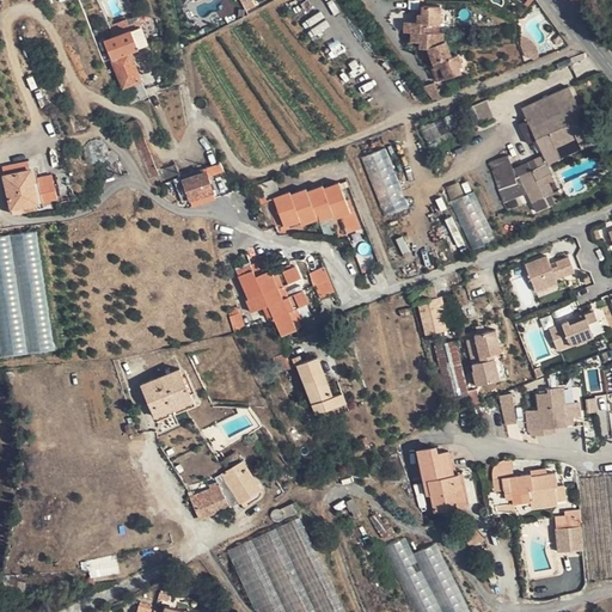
[(407,30),(412,30),(439,31),(439,23),(441,23),(441,4),(424,4),(424,12),(420,12),(420,19),(407,19),(407,30)]
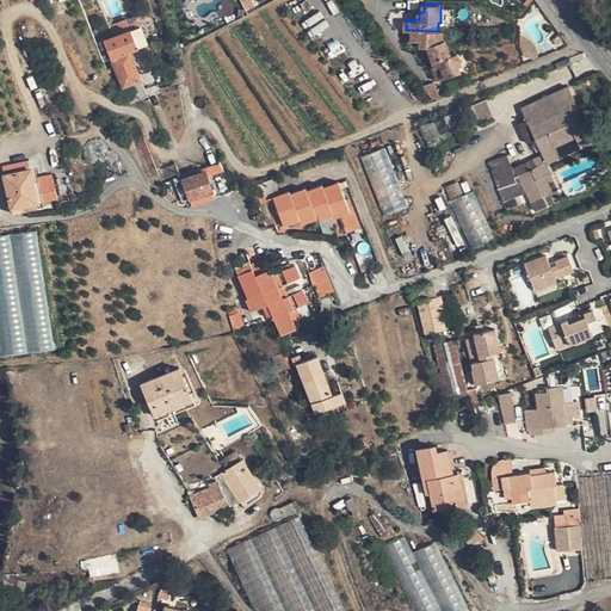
[(156,24),(147,28),(152,41),(161,36),(156,24)]
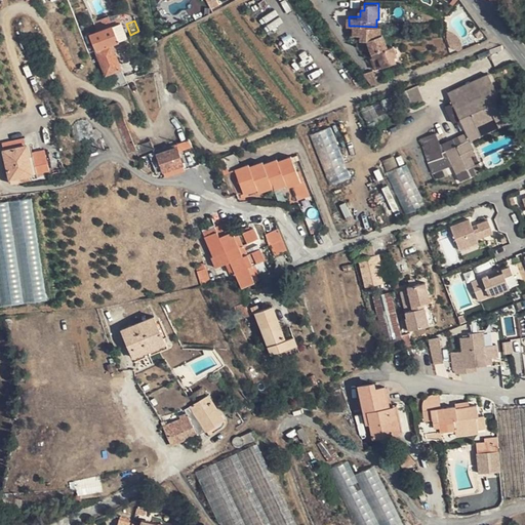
[(90,36),(96,51),(111,45),(126,39),(120,24),(90,36)]
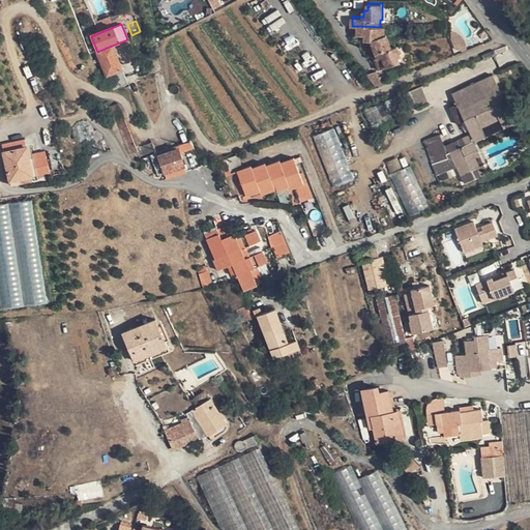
[(376,54),(391,48),(386,35),(385,34),(385,27),(380,27),(357,26),(357,34),(366,35),(366,40),(371,40),(376,54)]
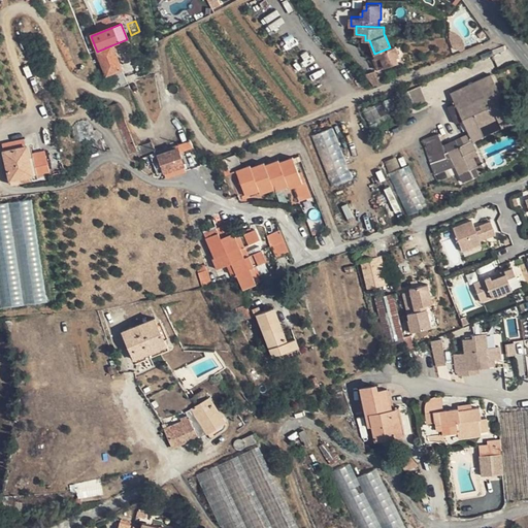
[(127,84),(111,45),(97,52),(112,90),(127,84)]
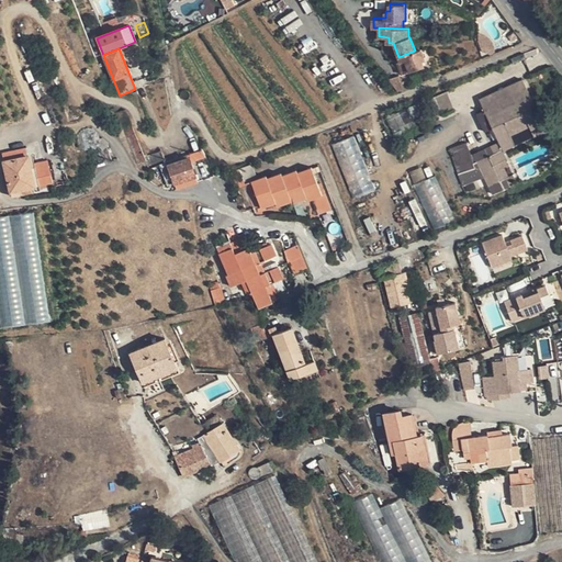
[(420,48),(415,51),(398,57),(401,62),(397,63),(402,74),(423,66),(420,60),(425,59),(420,48)]
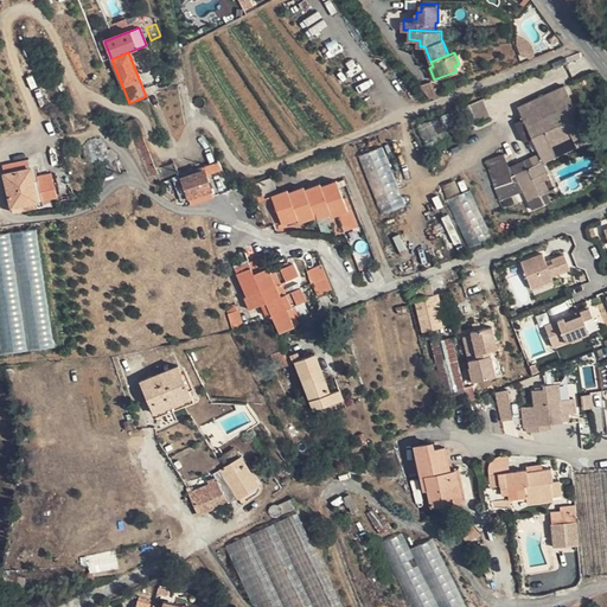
[(432,82),(420,87),(430,100),(438,97),(432,82)]
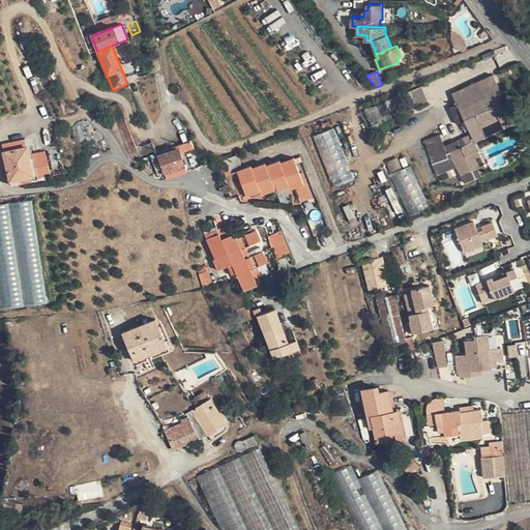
[(493,76),(464,89),(470,101),(499,89),(493,76)]
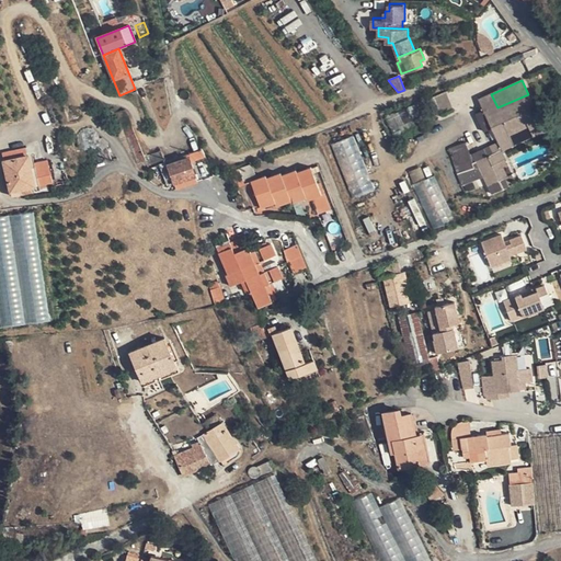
[(434,118),(454,110),(446,92),(427,101),(434,118)]
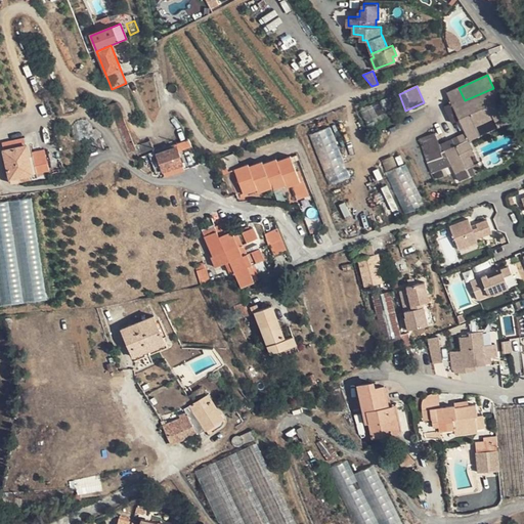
[(465,100),(459,88),(447,93),(466,133),(470,140),(480,136),(476,127),(494,119),(498,128),(510,123),(493,88),(465,100)]
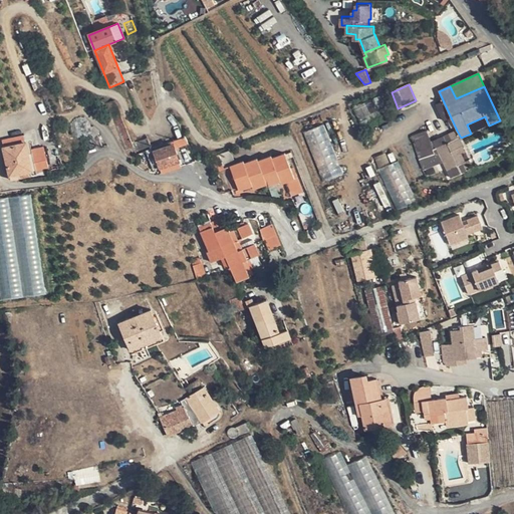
[(114,101),(108,104),(127,151),(134,149),(114,101)]
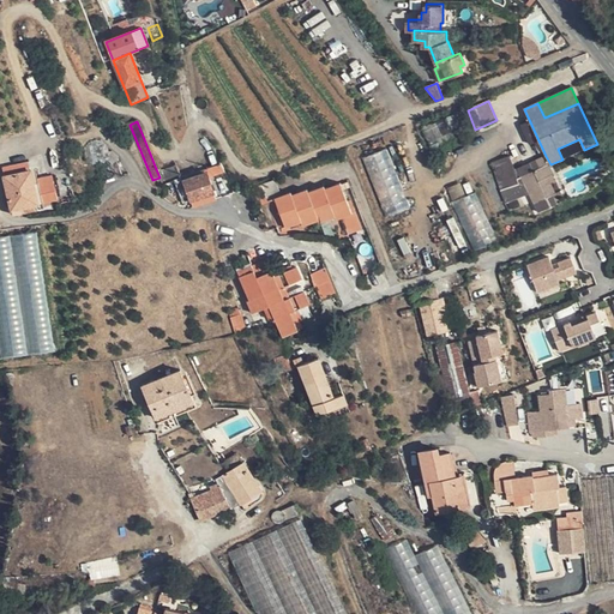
[(431,125),(423,128),(429,142),(437,139),(431,125)]
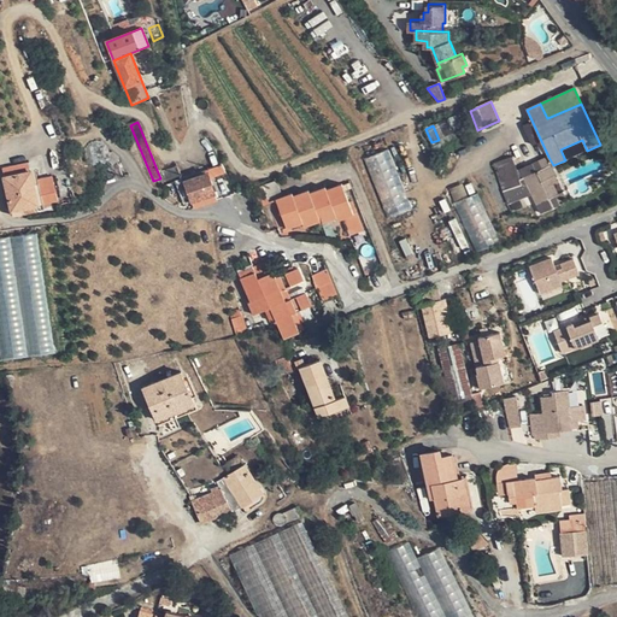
[(388,217),(413,207),(391,147),(365,157),(388,217)]
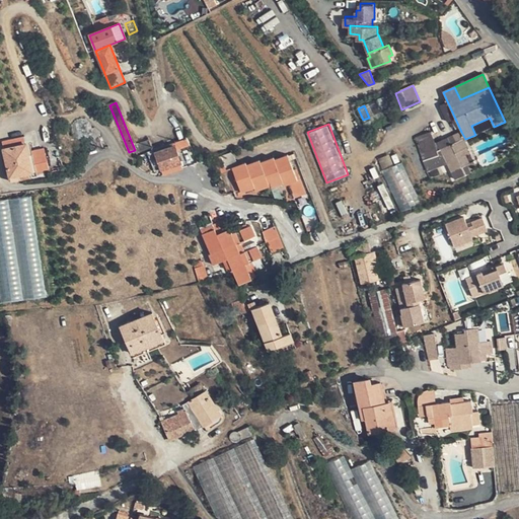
[(433,132),(417,139),(426,159),(442,153),(433,132)]
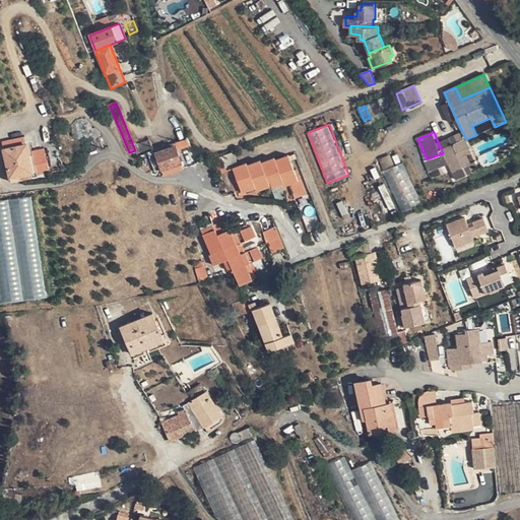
[(462,132),(439,142),(455,180),(478,170),(466,139),(462,132)]
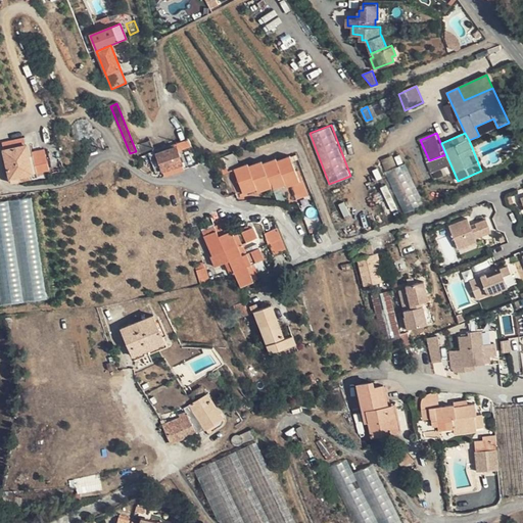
[(177,151),(193,146),(190,138),(174,144),(176,148),(177,151)]
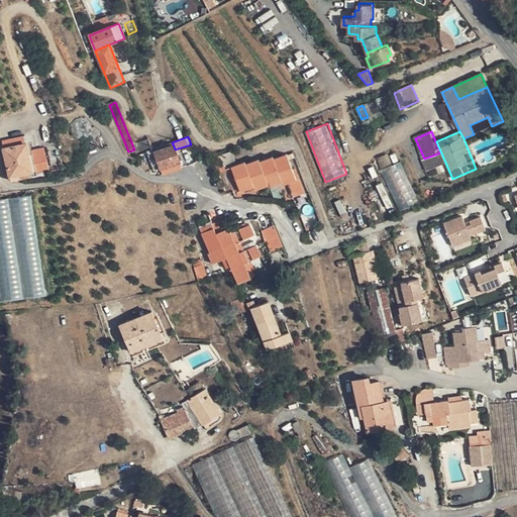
[(12,181),(42,175),(40,164),(31,165),(26,144),(5,149),(12,181)]
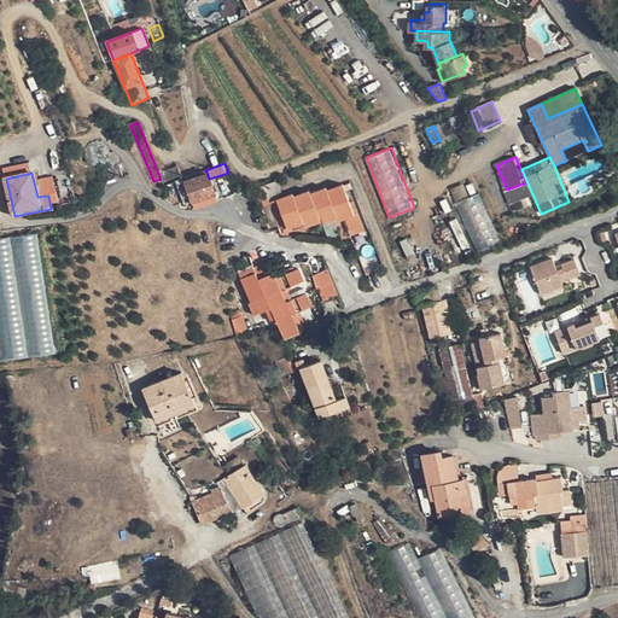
[(185,184),(184,179),(176,181),(182,197),(187,211),(216,200),(209,179),(208,175),(185,184)]
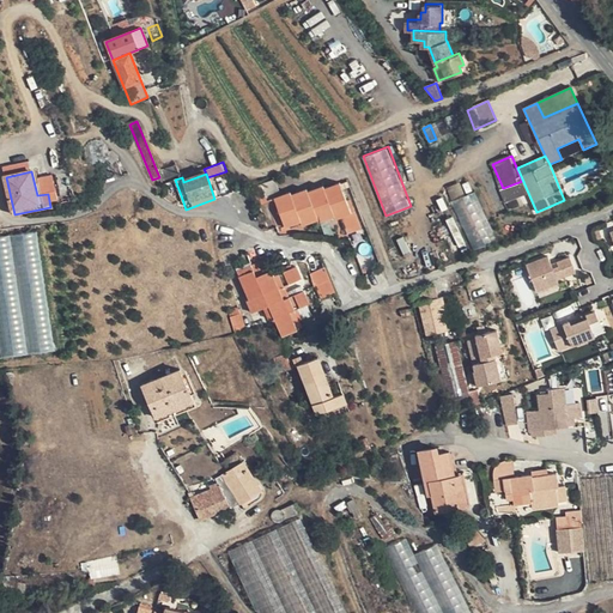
[(173,198),(181,195),(175,180),(162,186),(163,190),(173,198)]
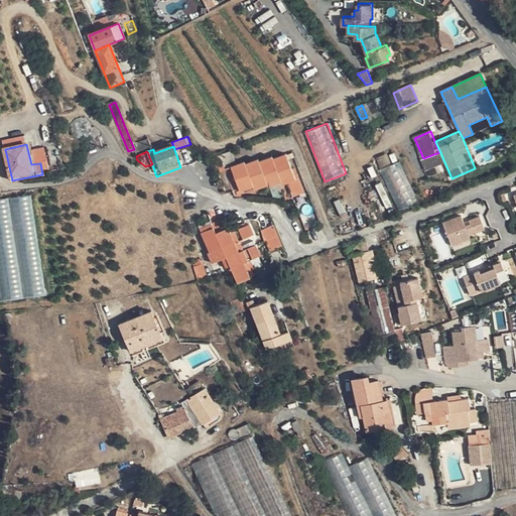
[(418,202),(401,159),(394,162),(390,151),(377,156),(399,210),(418,202)]
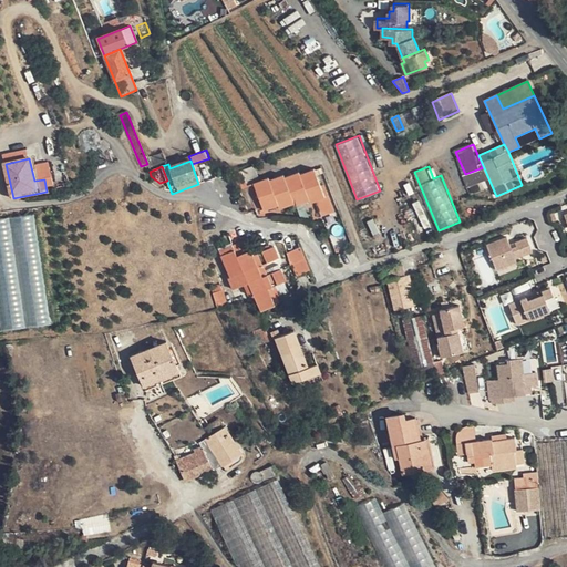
[(298,172),(284,177),(294,203),(296,206),(309,202),(310,204),(317,202),(326,198),(320,184),(315,168),(300,174),(298,172)]
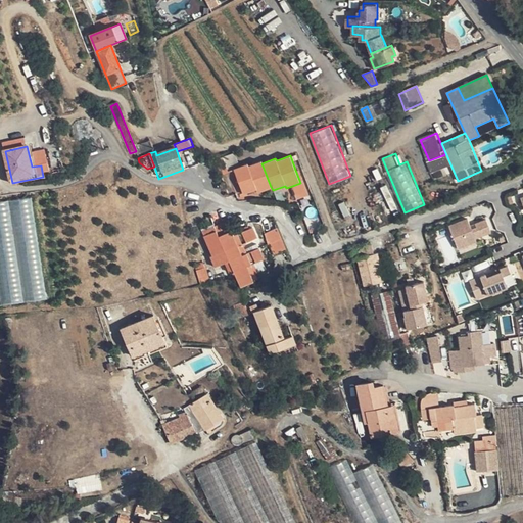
[(262,161),(252,164),(263,190),(271,187),(262,163),(262,161)]
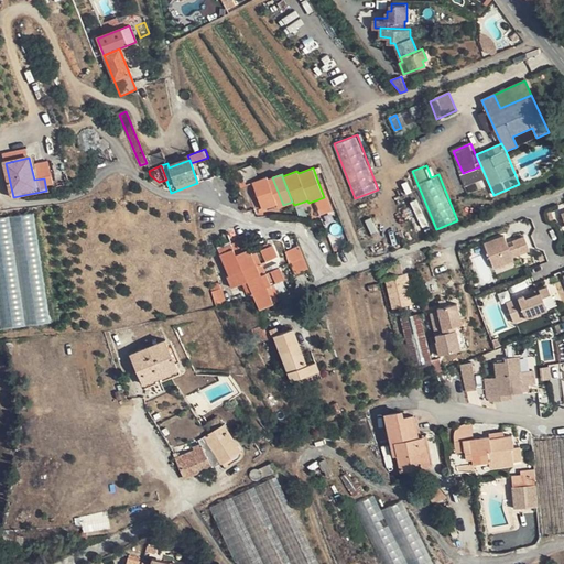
[(278,207),(283,205),(272,177),(268,180),(267,177),(252,183),(262,208),(277,204),(278,207)]
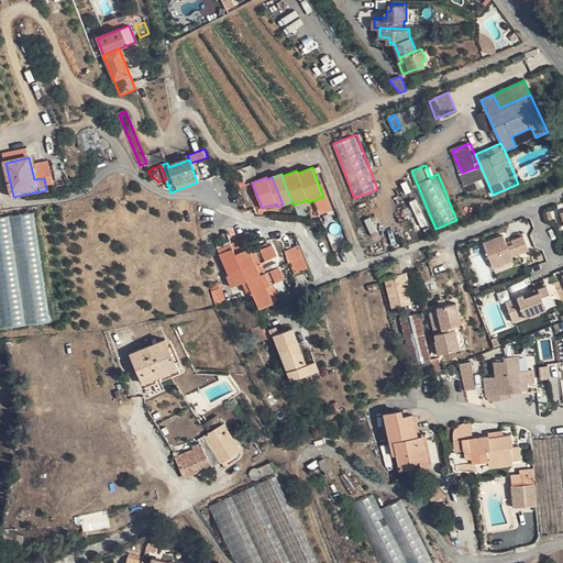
[(321,183),(318,183),(323,197),(315,200),(320,214),(331,210),(321,183)]
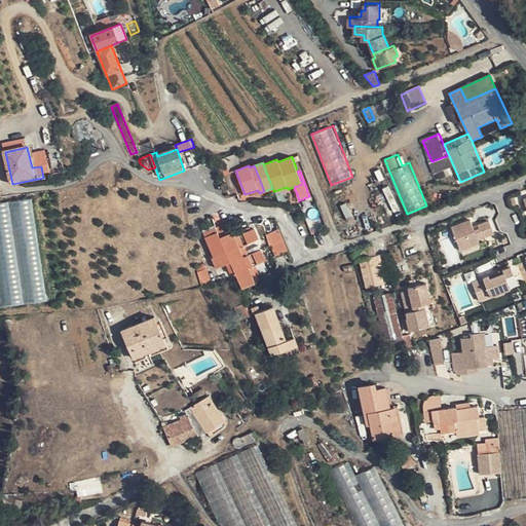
[(31,201),(0,205),(0,297),(2,308),(48,301),(31,201)]
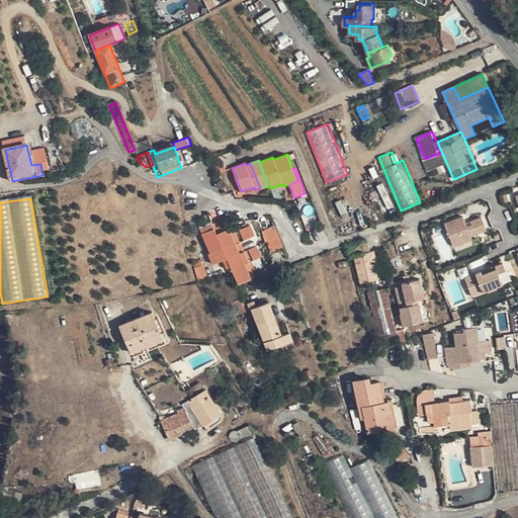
[(462,216),(444,224),(453,246),(471,238),(470,236),(486,229),(481,217),(469,221),(471,225),(466,227),(462,216)]
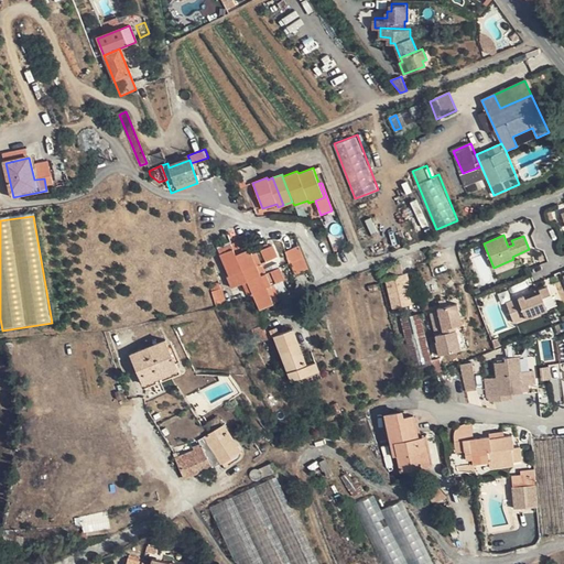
[(286,238),(289,246),(299,243),(295,236),(286,238)]
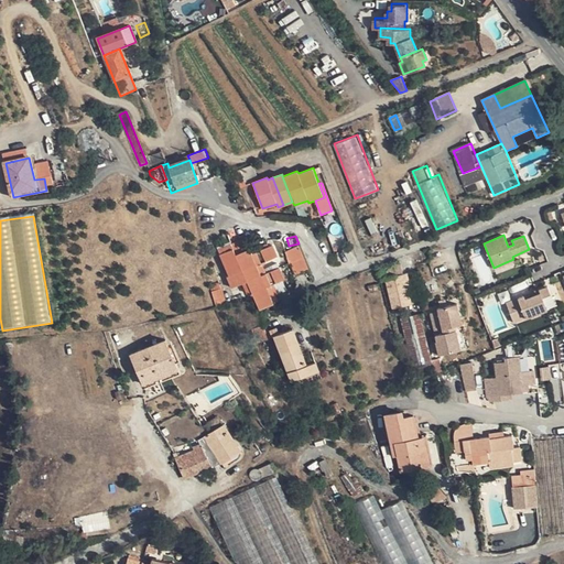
[(245,238),(231,243),(234,249),(237,257),(250,251),(245,238)]
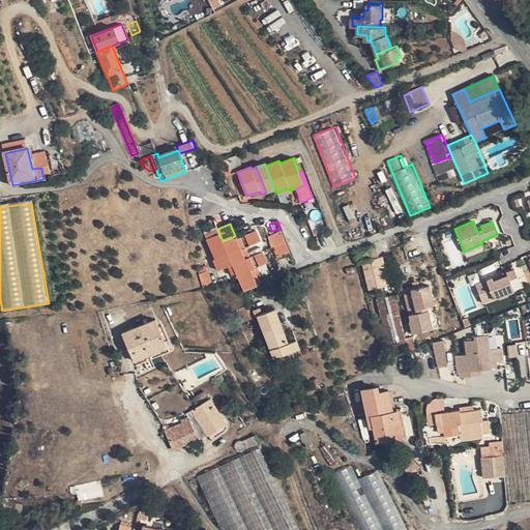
[(206,239),(219,234),(217,229),(204,234),(206,239)]
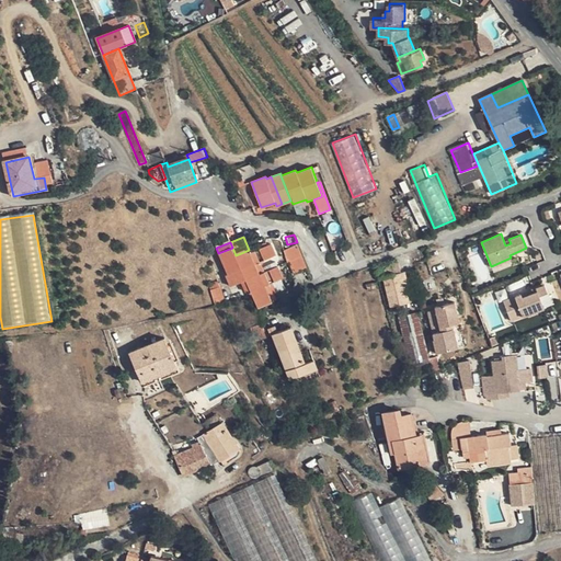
[(272,244),(250,254),(255,265),(276,256),(272,244)]
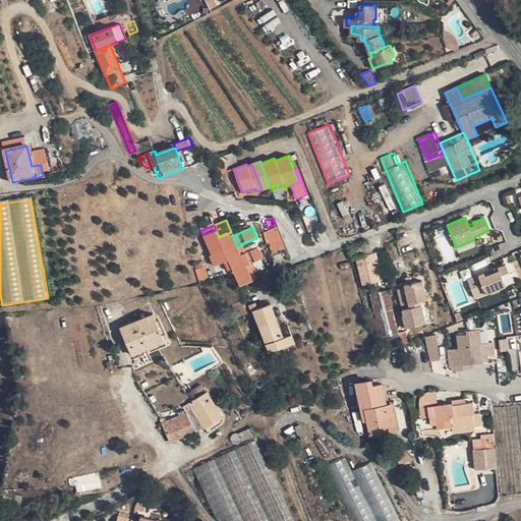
[(266,245),(269,244),(281,240),(276,228),(262,234),(266,245)]
